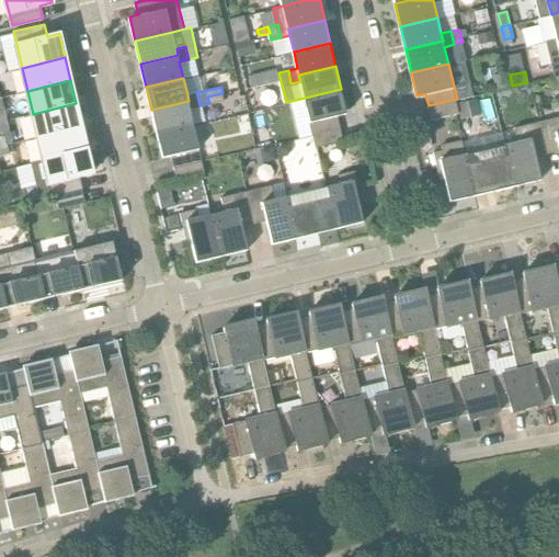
[(305,98),(312,133),(341,126),(339,115),(346,113),(341,89),(305,98)]
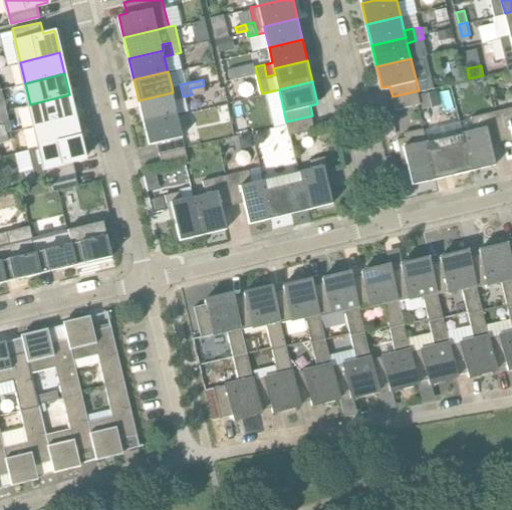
[(145,121),(178,113),(174,98),(183,96),(180,84),(172,86),(173,92),(139,100),(145,121)]
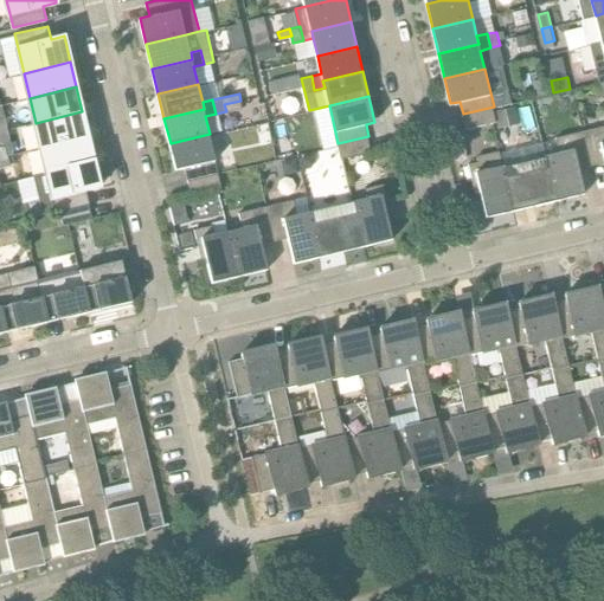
[(241,101),(224,104),(226,111),(243,108),(241,101)]
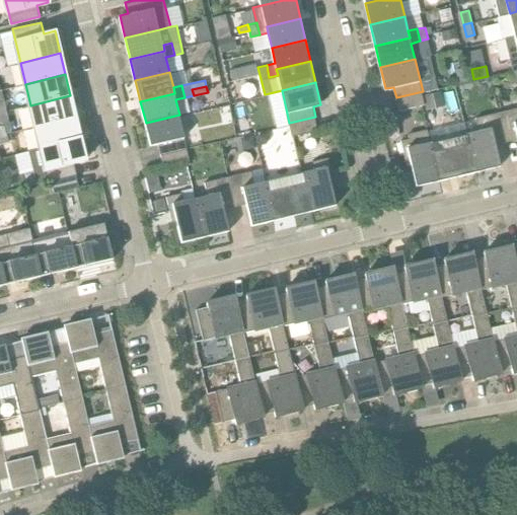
[(425,103),(423,91),(396,97),(399,109),(425,103)]
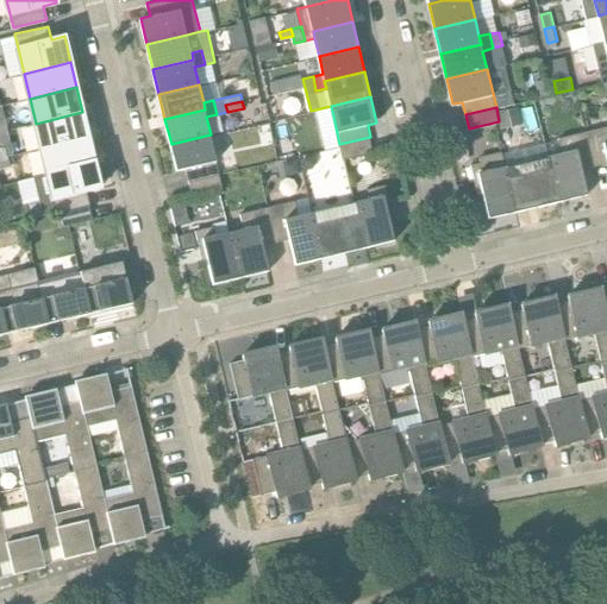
[(42,149),(89,137),(82,112),(36,124),(42,149)]
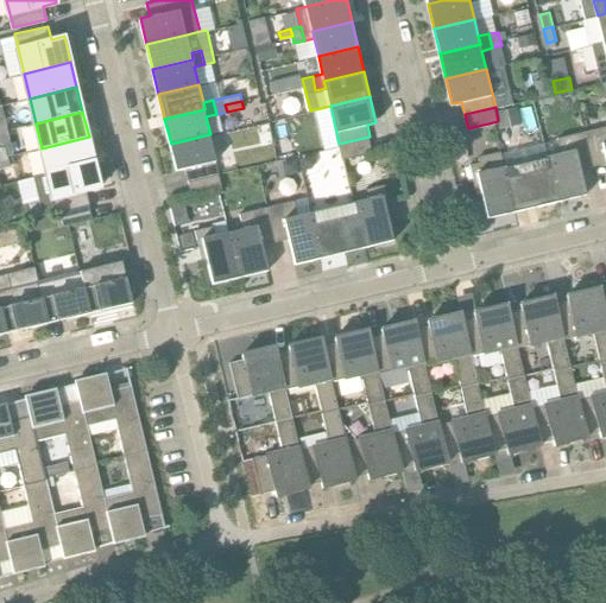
[(605,125),(584,131),(592,160),(605,157),(605,125)]
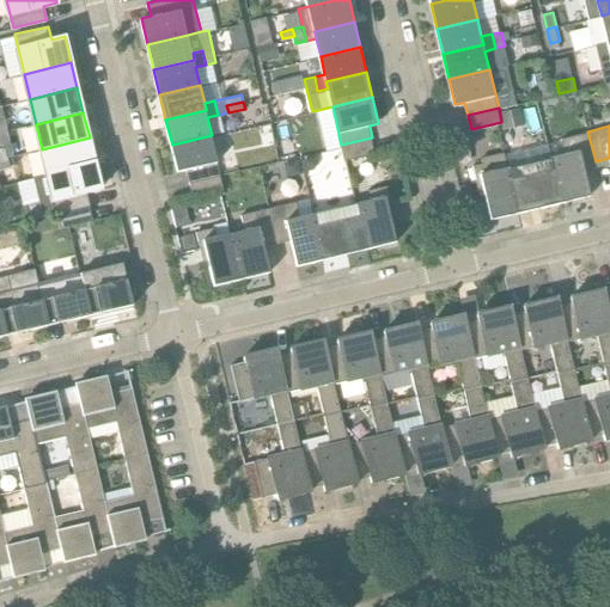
[(550,157),(561,202),(591,195),(584,164),(596,161),(587,132),(562,138),(566,152),(550,157)]
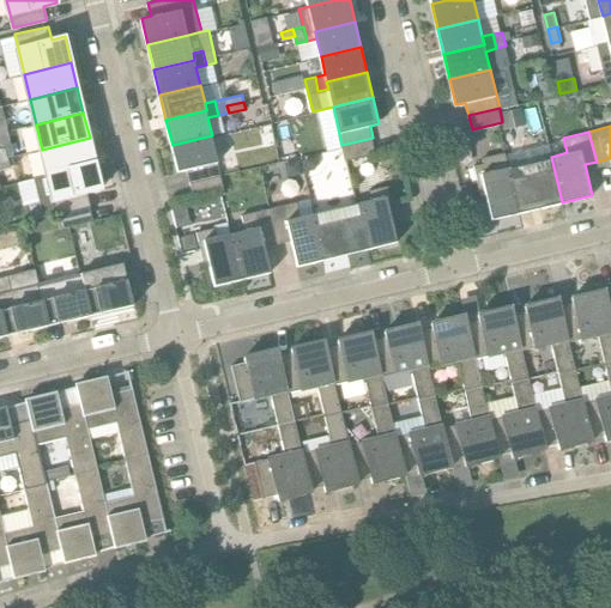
[(191,183),(222,175),(218,162),(212,135),(173,145),(179,171),(187,169),(191,183)]
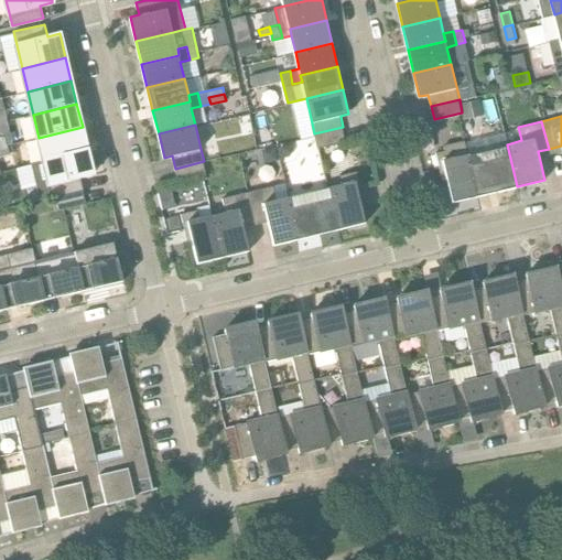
[(44,161),(88,150),(83,127),(39,138),(44,161)]
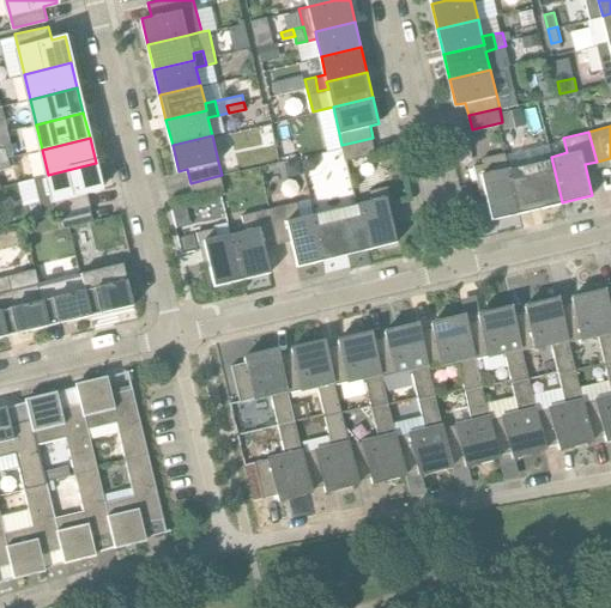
[(373,138),(342,145),(343,146),(345,159),(348,159),(376,152),(373,138)]
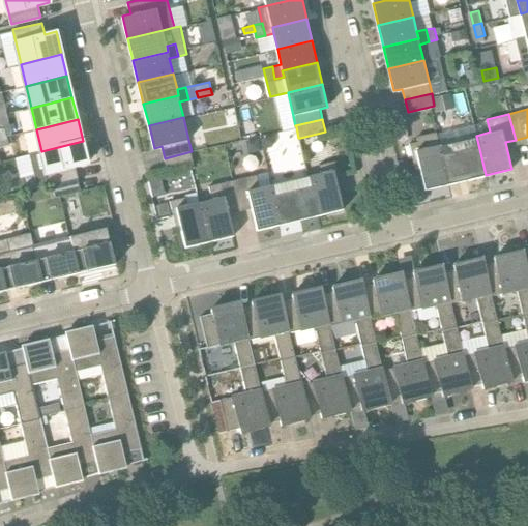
[(0,146),(9,144),(7,135),(0,137),(0,146)]
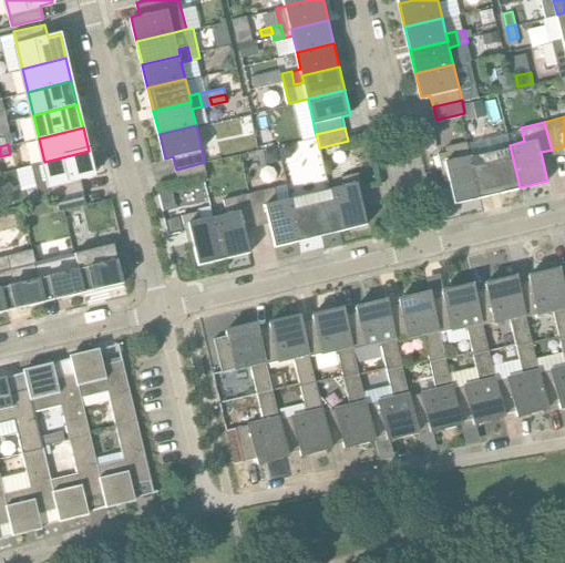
[(481,196),(520,187),(510,145),(471,154),(481,196)]
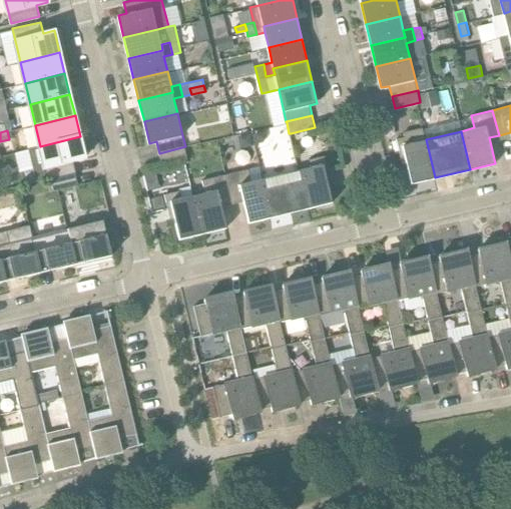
[(412,183),(435,177),(426,139),(415,142),(413,133),(397,137),(403,162),(407,161),(412,183)]
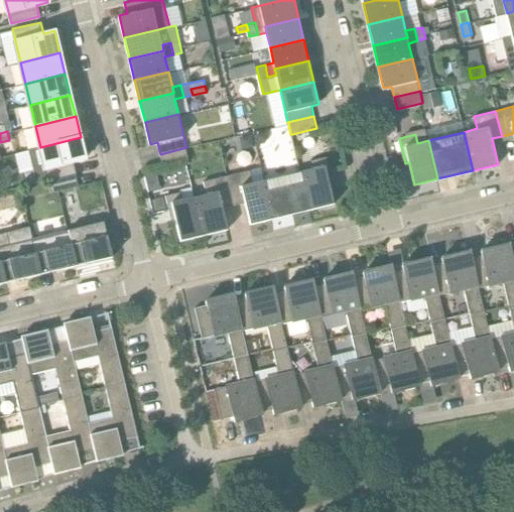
[(48,179),(77,173),(74,161),(86,158),(81,137),(40,147),(31,150),(38,181),(48,179)]
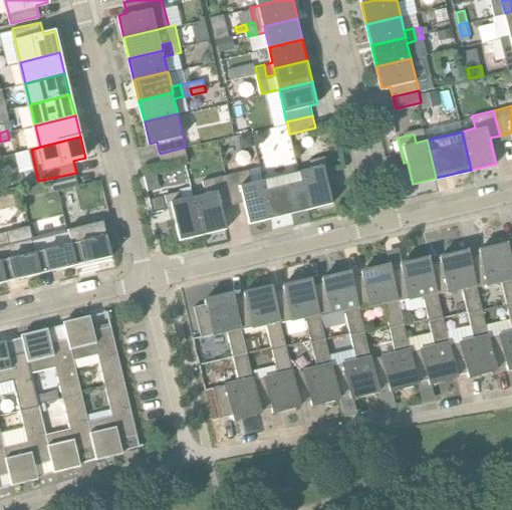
[(186,147),(160,154),(163,165),(189,158),(186,147)]
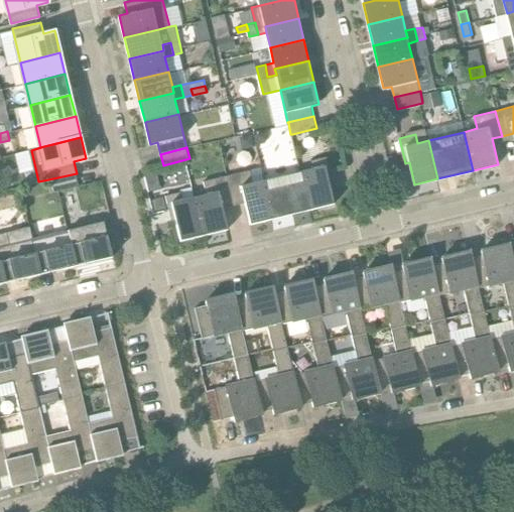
[(302,170),(311,209),(335,203),(330,181),(334,180),(328,155),(311,159),(313,167),(302,170)]
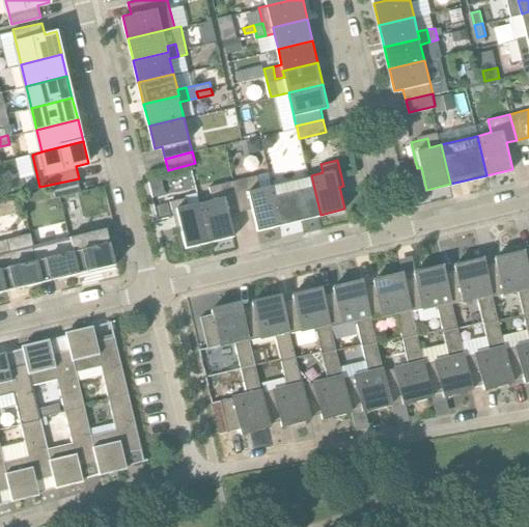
[(258,229),(284,223),(275,184),(261,187),(258,173),(235,178),(242,205),(252,203),(258,229)]
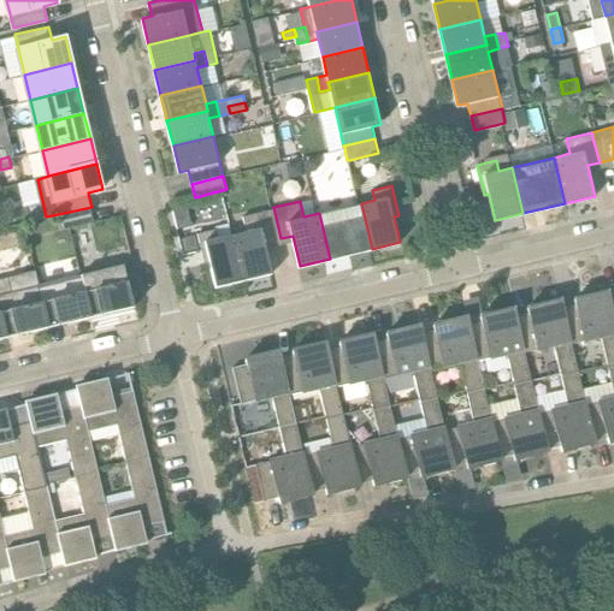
[(330,259),(372,249),(361,203),(319,213),(330,259)]
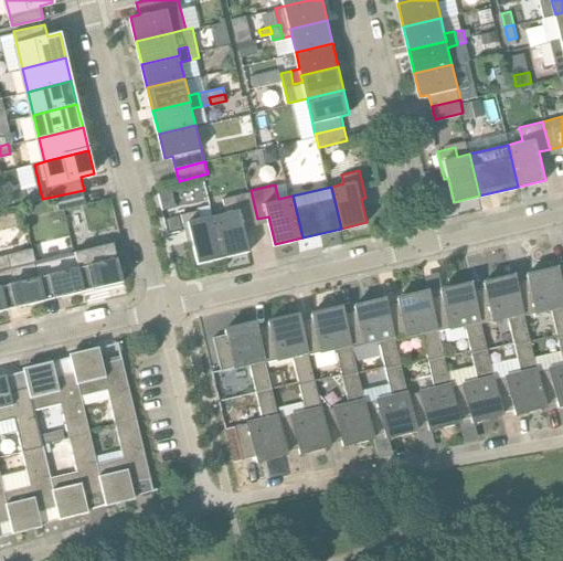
[(84,190),(53,197),(56,210),(87,203),(84,190)]
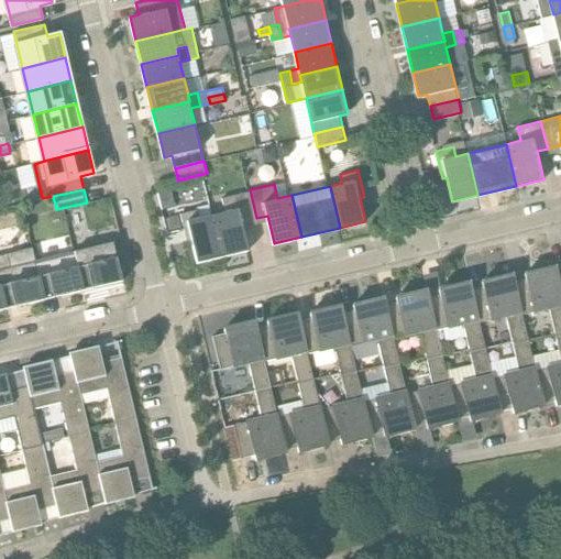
[(213,214),(223,255),(250,250),(243,221),(256,218),(250,189),(222,196),(227,210),(213,214)]
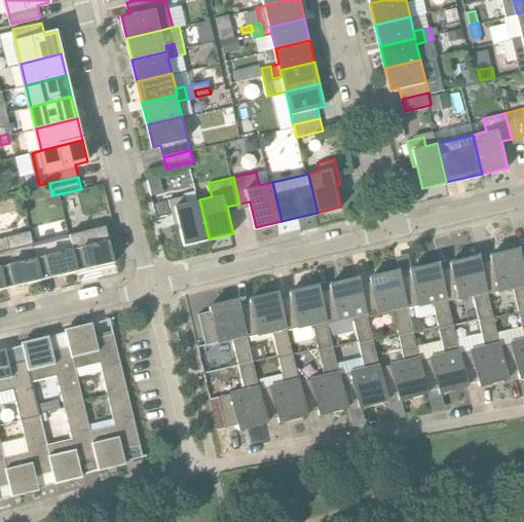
[(185,245),(209,238),(199,199),(187,202),(186,194),(170,197),(176,224),(180,223),(185,245)]
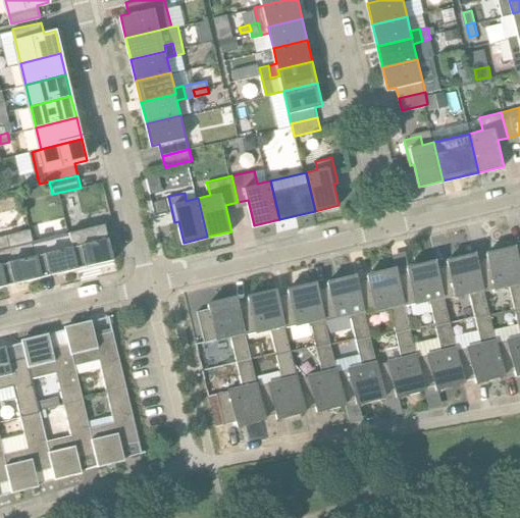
[(165,200),(155,202),(158,212),(167,209),(165,200)]
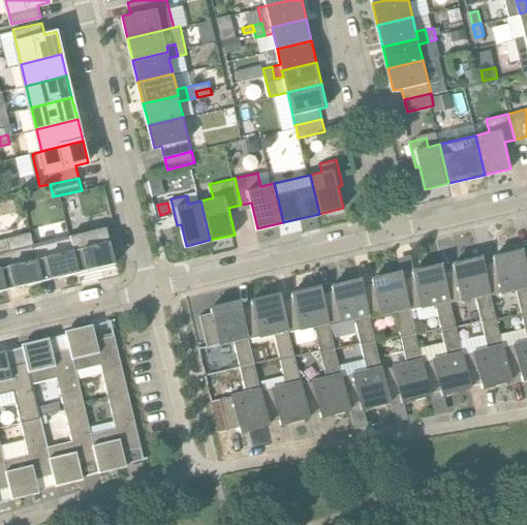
[(70,235),(79,272),(116,263),(106,226),(70,235)]
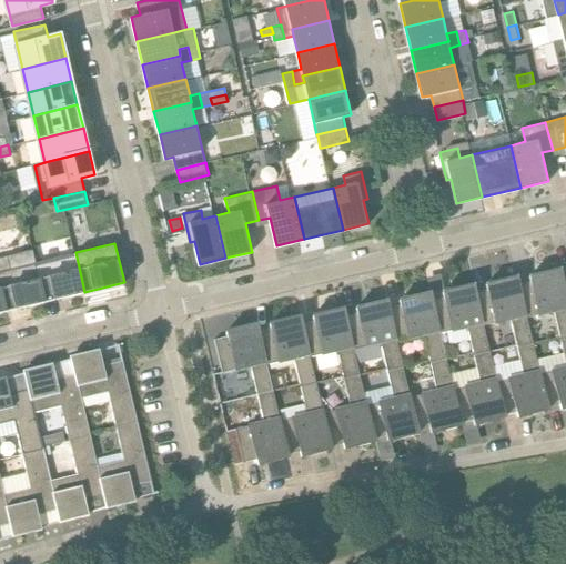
[(20,308),(46,301),(37,262),(33,248),(8,253),(10,268),(0,270),(0,281),(7,310),(20,308)]
